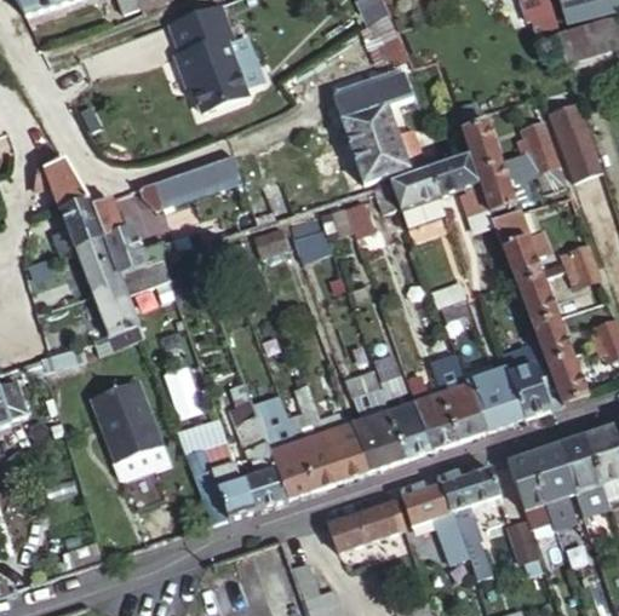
[(18,0),(28,16),(70,0),(18,0)]
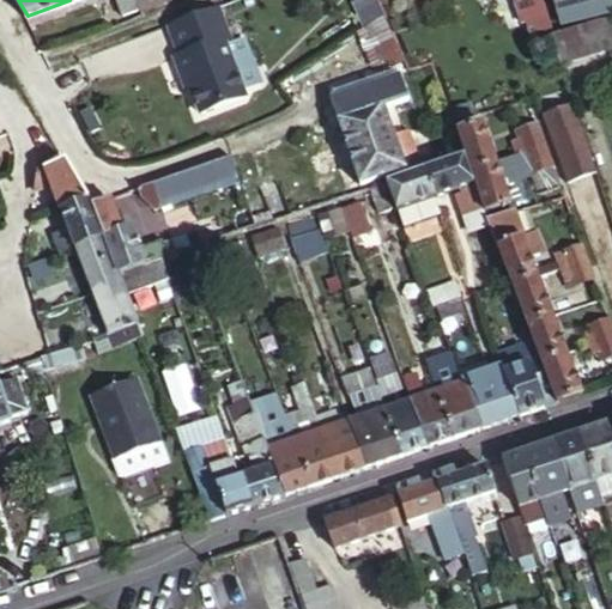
[(122,0),(128,12),(143,7),(139,0),(122,0)]
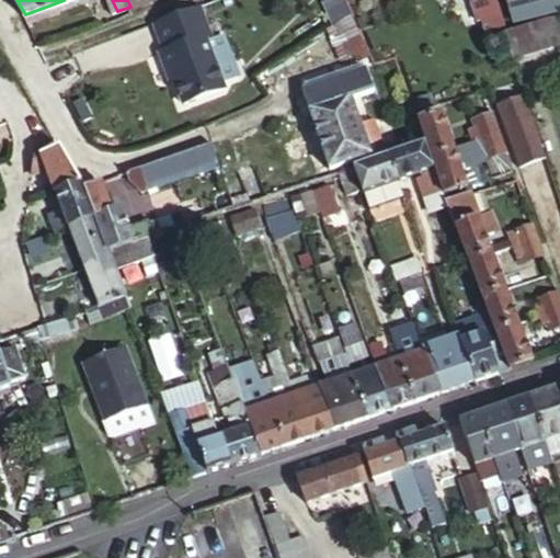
[(501,11),(496,0),(476,0),(482,18),(501,11)]
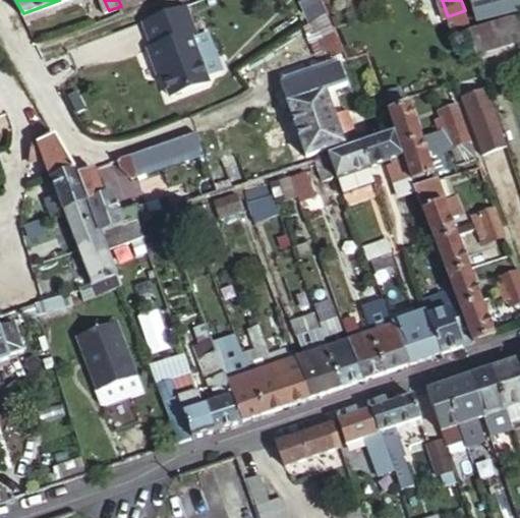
[(467,0),(471,16),(519,3),(519,0),(467,0)]
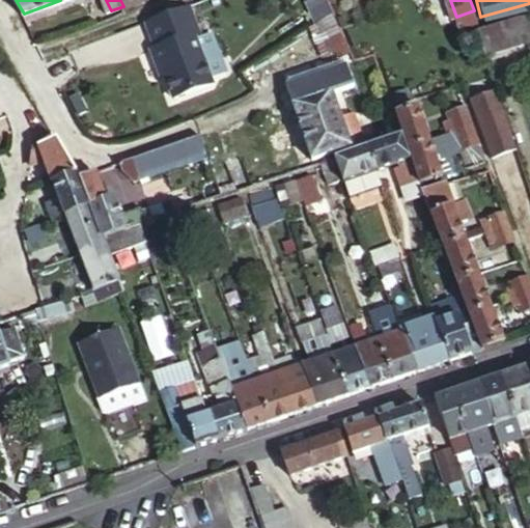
[(198,30),(188,4),(145,21),(156,47),(150,49),(156,62),(161,64),(173,96),(213,81),(193,32),(198,30)]
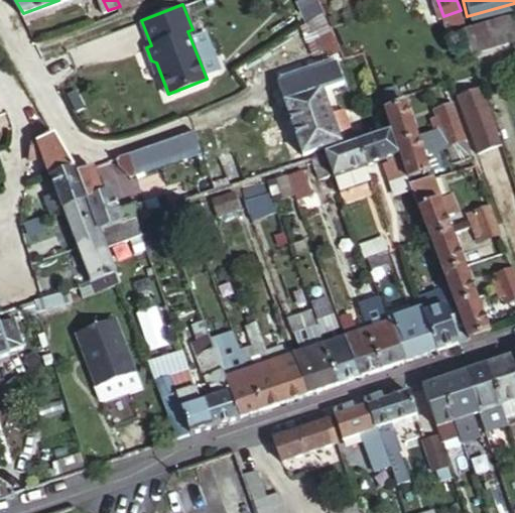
[(330,51),(340,47),(326,11),(301,26),(311,51),(328,45),(330,51)]
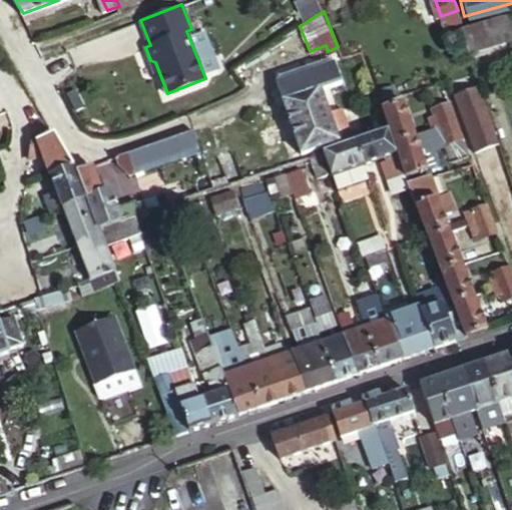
[(501,15),(463,25),(471,49),(507,40),(501,15)]
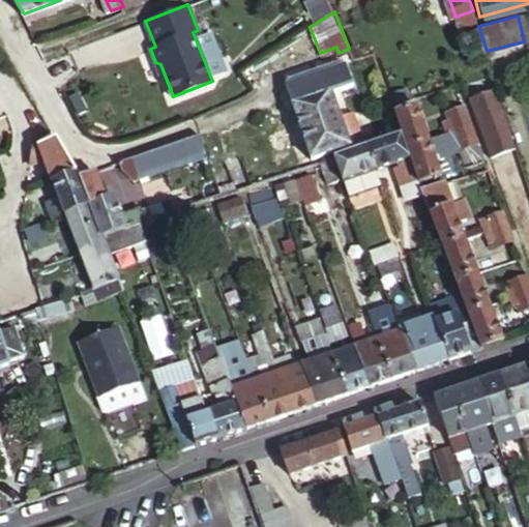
[(344,64),(286,85),(310,155),(360,138),(350,110),(336,115),(328,91),(350,84),(344,64)]
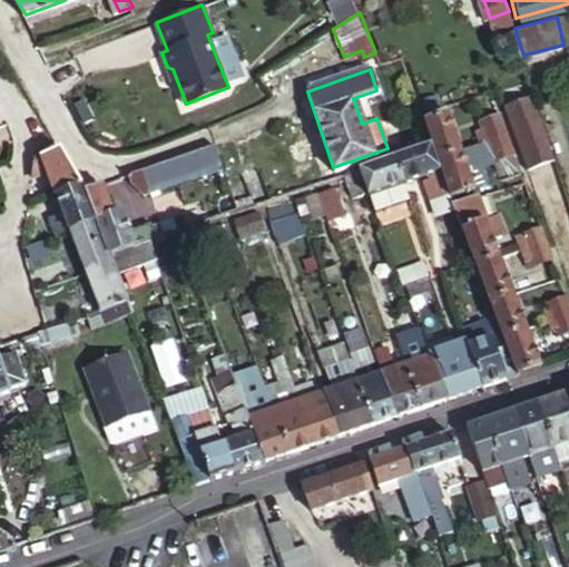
[(503,105),(528,169),(557,159),(536,95),(503,105)]
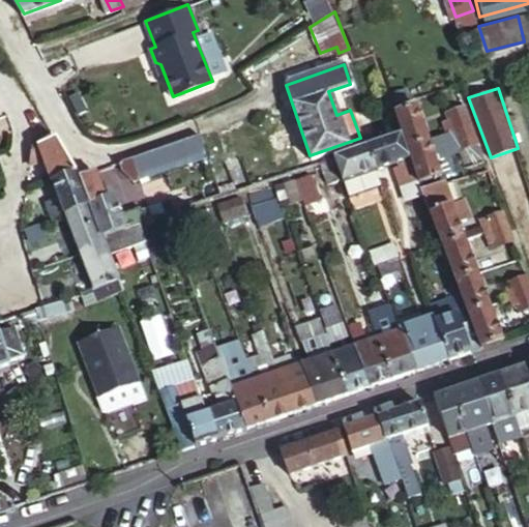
[(408,148),(431,140),(418,106),(394,114),(401,130),(408,148)]
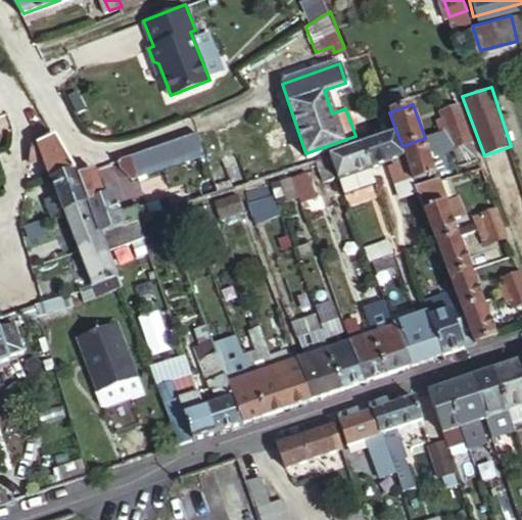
[(443,132),(465,125),(460,111),(443,116),(445,124),(441,126),(443,132)]
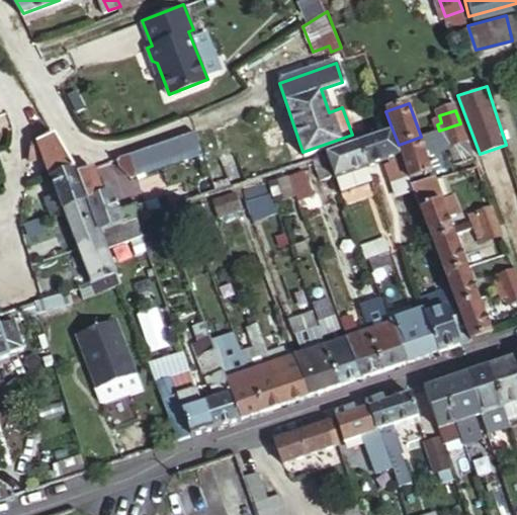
[(450,144),(465,139),(460,123),(439,131),(442,139),(447,138),(450,144)]
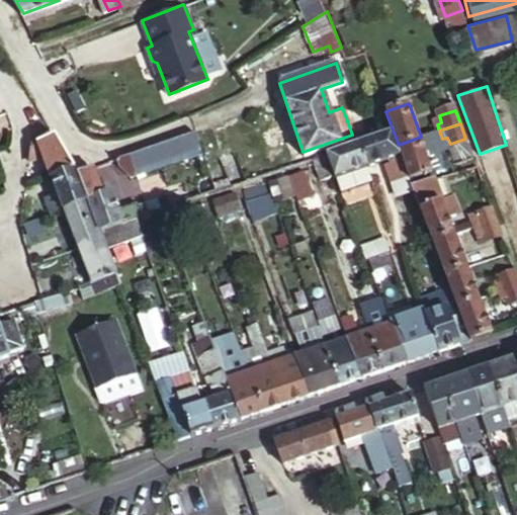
[(34,140),(45,136),(40,127),(31,132),(27,157),(39,152),(34,140)]
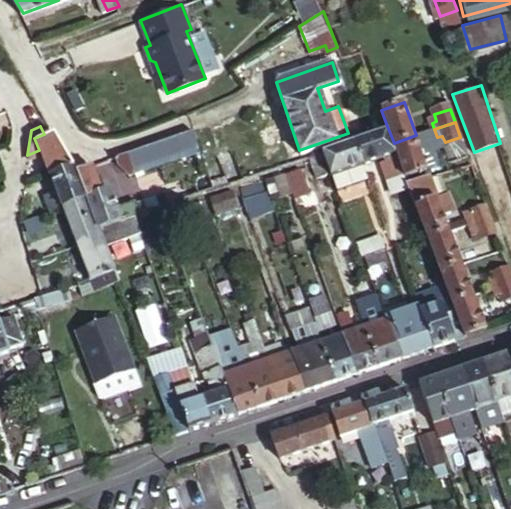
[(364,164),(397,152),(394,143),(387,126),(354,137),(364,164)]
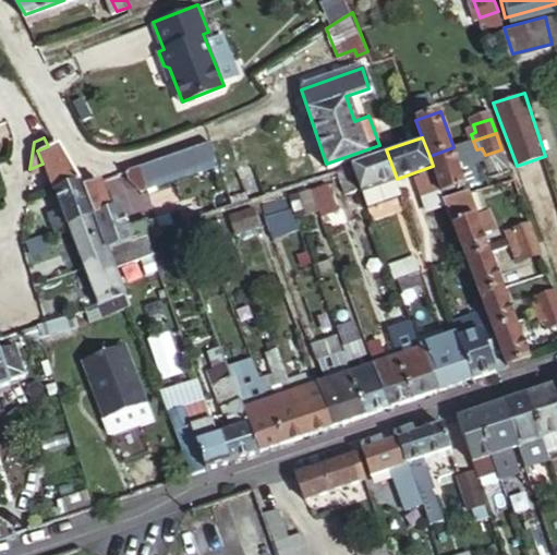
[(229,204),(207,142),(123,170),(126,178),(137,191),(143,189),(154,219),(146,221),(145,219),(123,226),(117,206),(107,209),(95,179),(81,184),(93,215),(106,248),(229,204)]
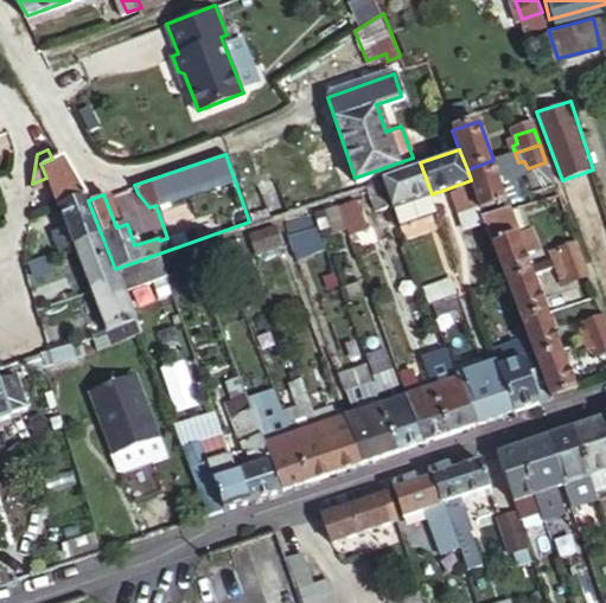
[(52,159),(40,164),(46,178),(72,244),(101,233),(88,200),(62,155),(52,159)]
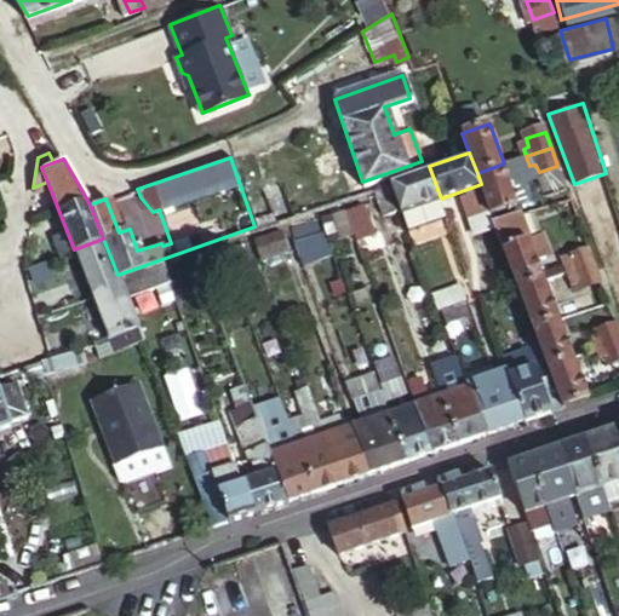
[(492,213),(514,206),(532,199),(525,179),(511,184),(504,163),(477,173),(481,184),(489,208),(492,213)]
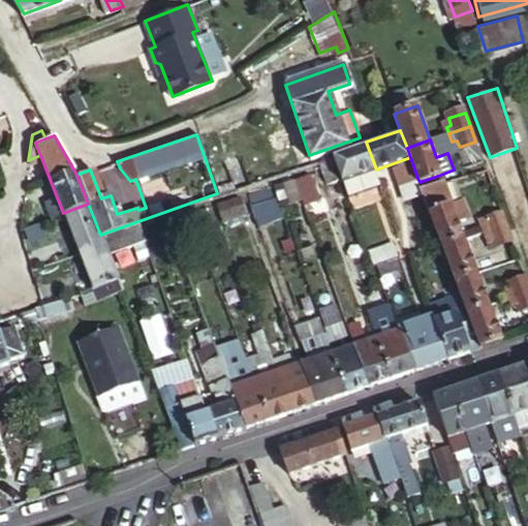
[(348,195),(381,184),(376,169),(366,142),(333,154),(348,195)]
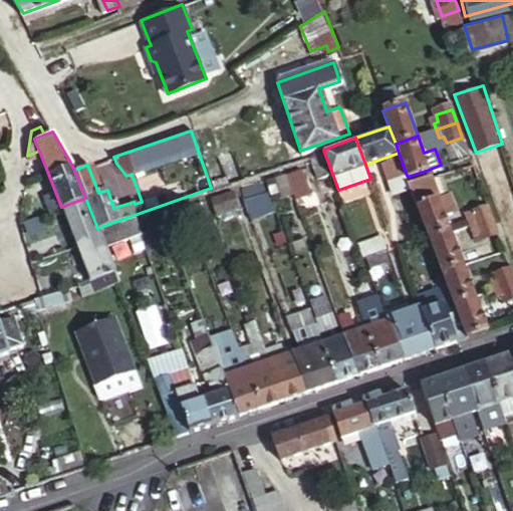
[(453,161),(469,156),(462,138),(447,143),(453,161)]
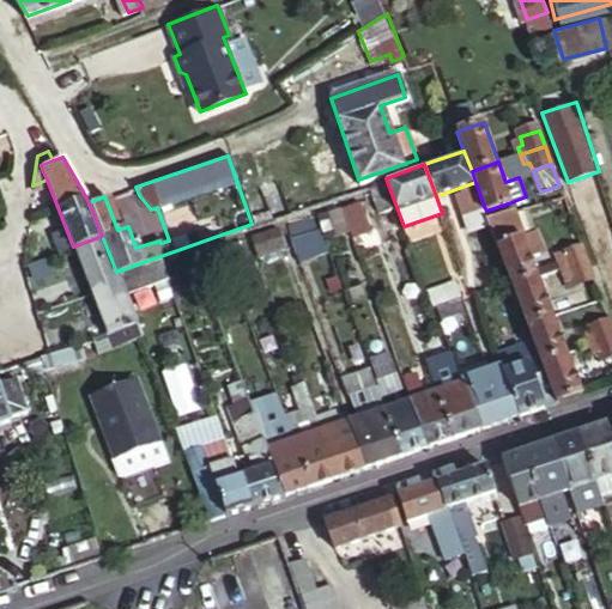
[(340,209),(352,237),(370,230),(358,201),(340,209)]
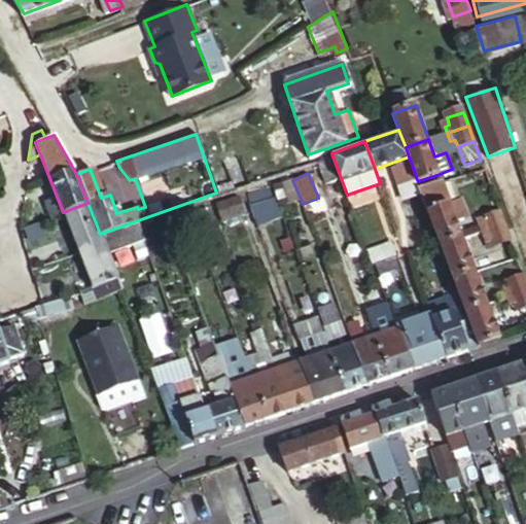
[(441,245),(463,237),(456,218),(466,214),(461,199),(447,204),(436,175),(418,181),(422,191),(441,245)]
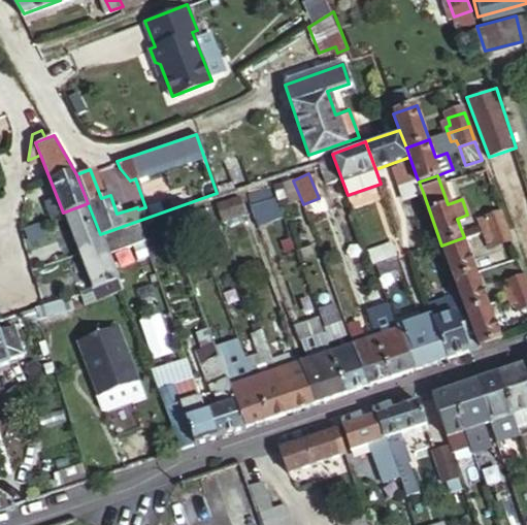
[(423,192),(419,182),(417,177),(402,183),(408,197),(423,192)]
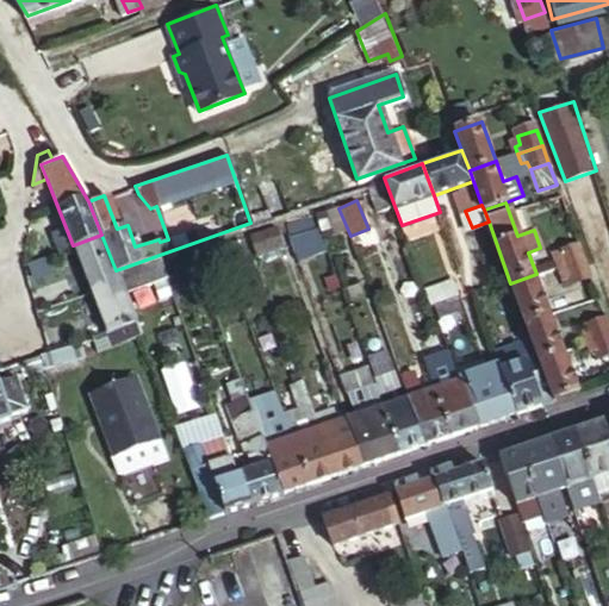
[(120,281),(116,270),(101,235),(73,245),(92,291),(120,281)]
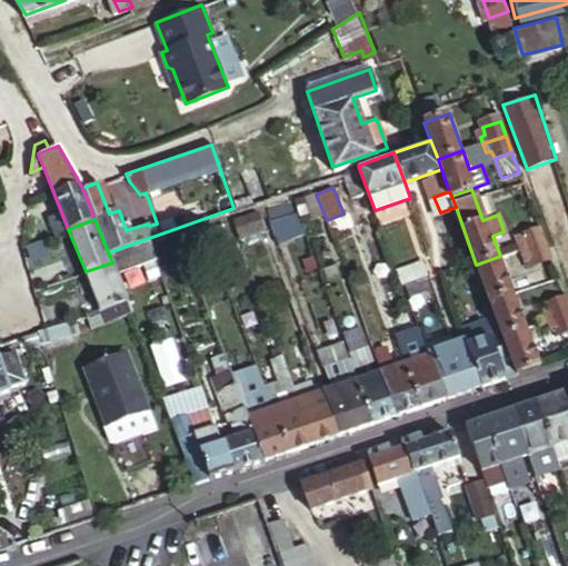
[(521,248),(546,240),(540,226),(522,232),(525,239),(519,242),(521,248)]
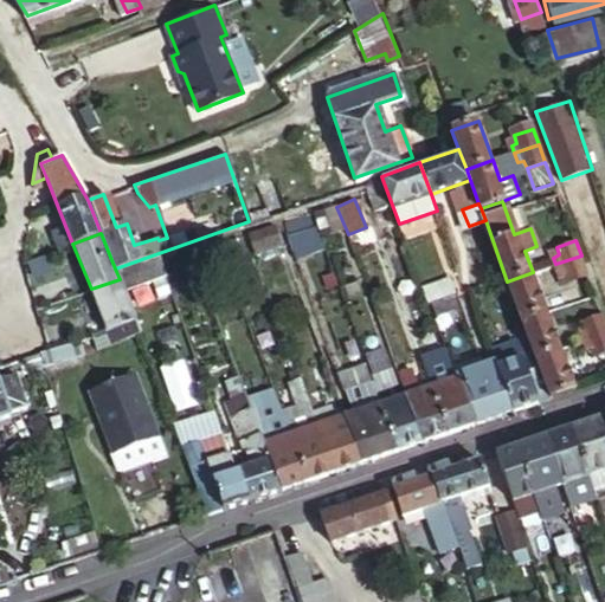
[(587,273),(581,256),(555,264),(559,273),(565,271),(568,280),(587,273)]
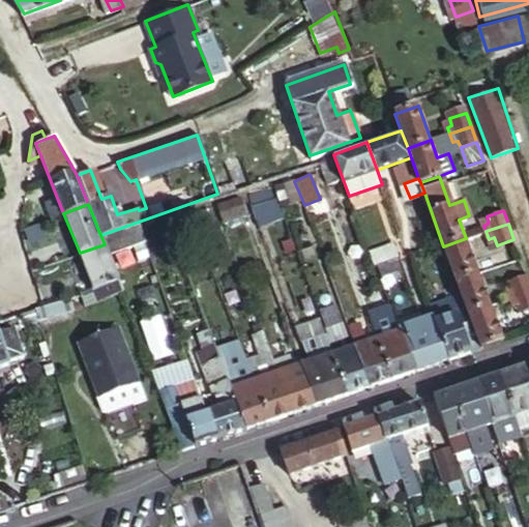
[(457,280),(478,272),(466,238),(443,246),(457,280)]
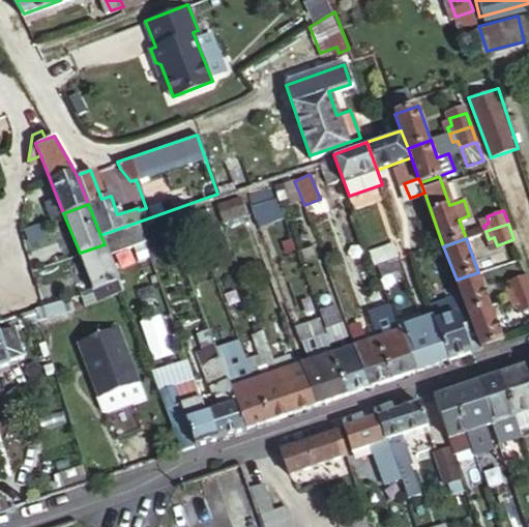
[(375,264),(400,256),(394,243),(370,252),(375,264)]
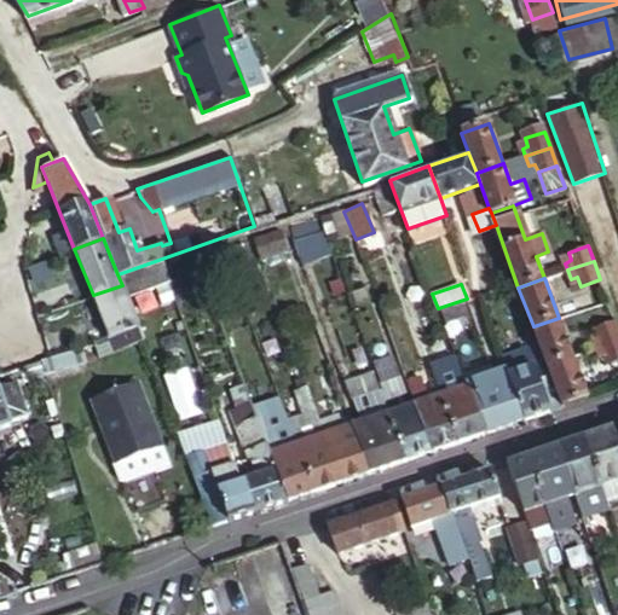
[(137,324),(122,285),(93,295),(108,334),(137,324)]
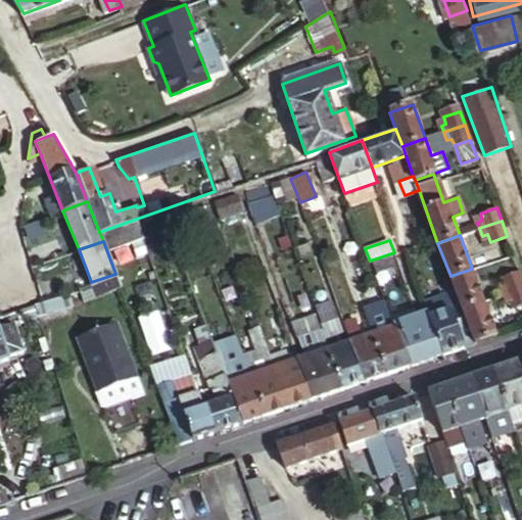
[(393,255),(374,263),(377,272),(396,265),(393,255)]
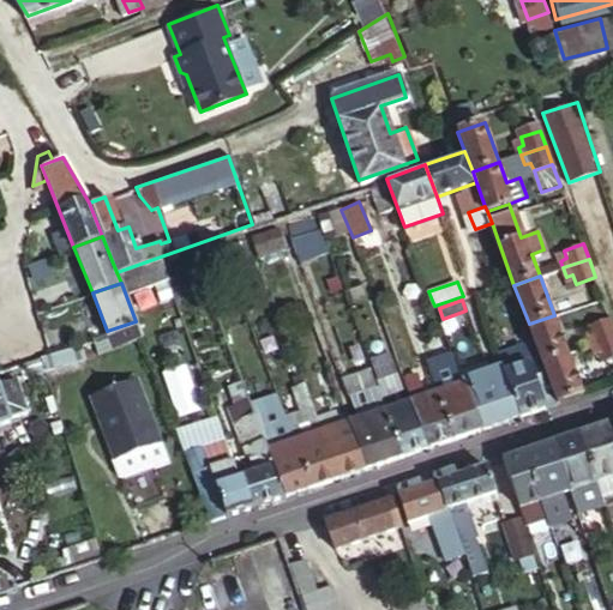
[(542,361),(568,352),(554,315),(529,324),(536,344),(542,361)]
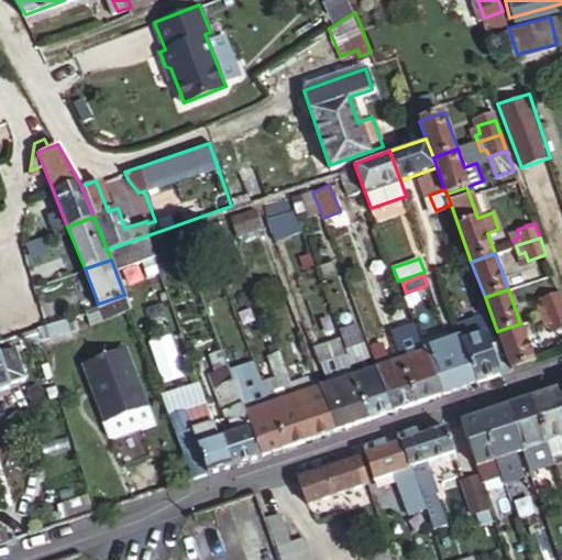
[(542,316),(561,308),(561,296),(560,292),(542,298),(546,307),(540,309),(542,316)]
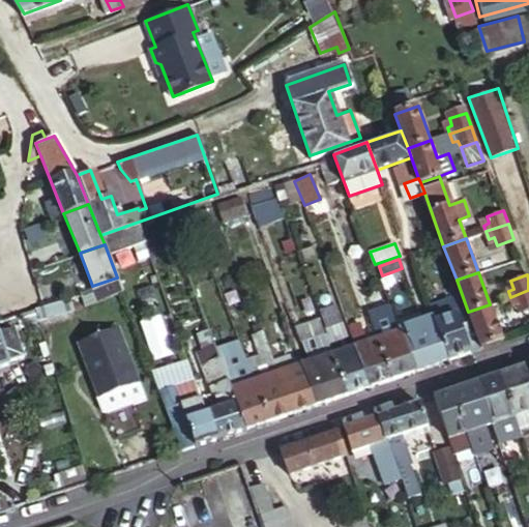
[(528,304),(528,290),(510,297),(513,304),(519,303),(520,309),(528,304)]
